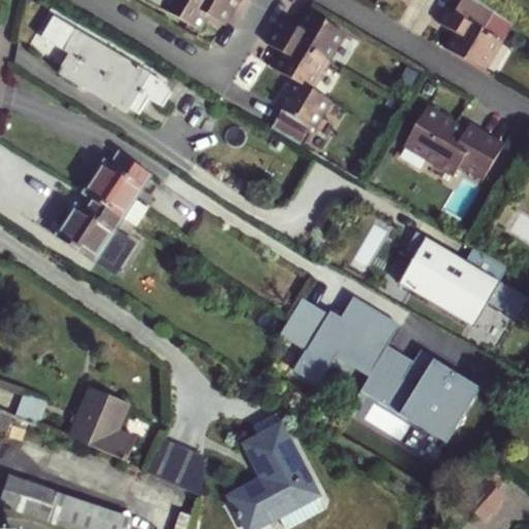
[(230,11),(211,0),(165,0),(160,9),(198,31),(207,16),(223,25),(230,11)]
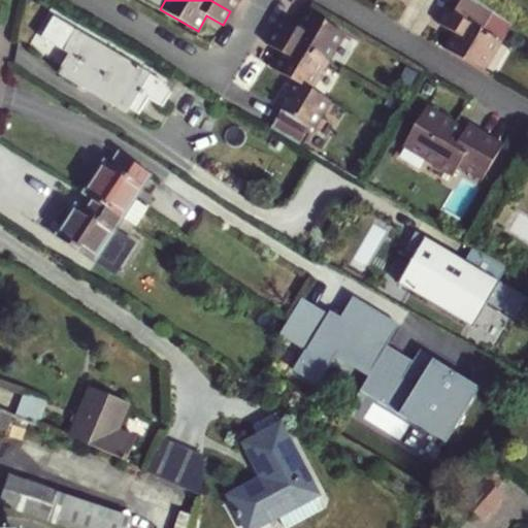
[(210,0),(230,11),(236,0),(210,0)]
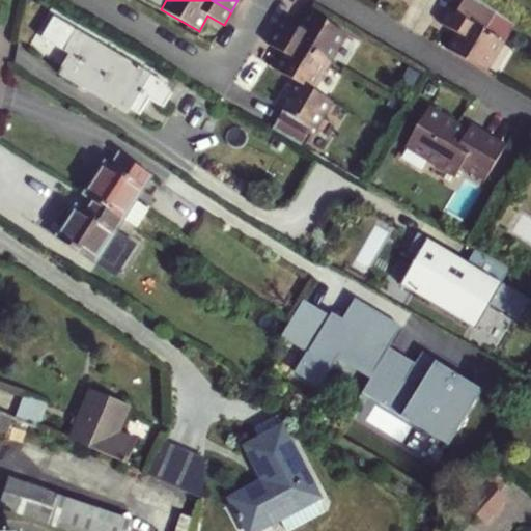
[(500,40),(510,23),(477,0),(460,0),(453,14),(447,9),(440,23),(456,33),(446,50),(484,73),(502,43),(500,40)]
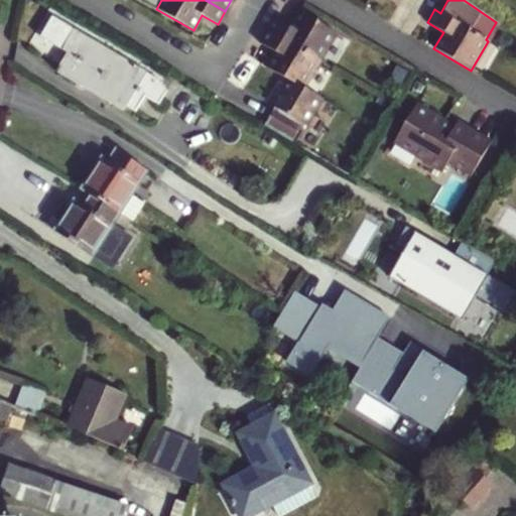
[(274,17),(266,30),(318,61),(335,33),(298,11),(289,26),(274,17)]
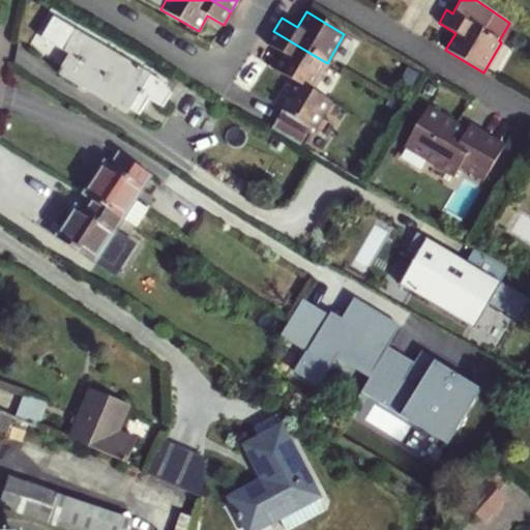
[(40,37),(63,51),(67,54),(58,72),(91,93),(93,89),(128,110),(141,117),(152,97),(166,105),(173,91),(172,88),(150,76),(76,31),(52,18),(40,37)]
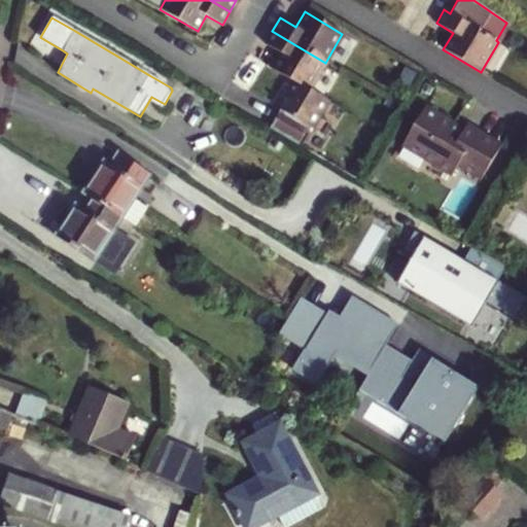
[(293,82),(308,91),(325,63),(272,31),(265,43),(280,54),(271,69),(293,82)]
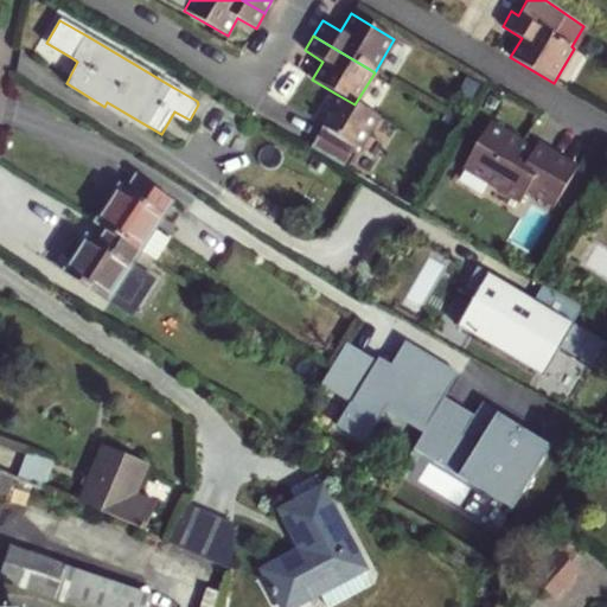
[(355,104),(338,95),(320,125),(324,127),(311,149),(343,167),(356,146),(359,148),(377,117),(355,104)]
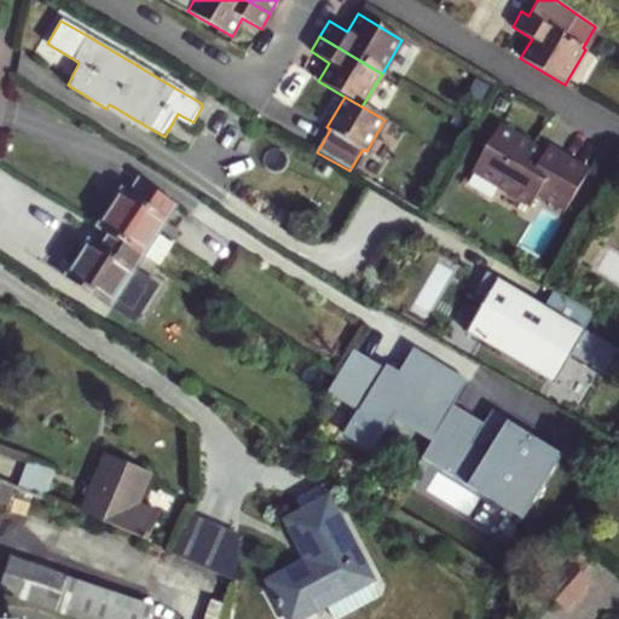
[(545,148),(543,154),(498,127),(472,172),(531,208),(537,197),(563,213),(586,173),(545,148)]
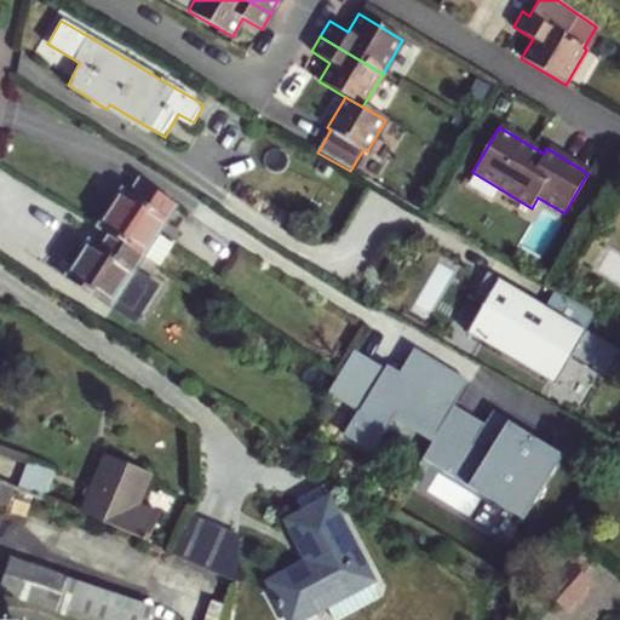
[(97,227),(104,230),(144,257),(158,236),(178,205),(138,179),(130,194),(121,188),(97,227)]
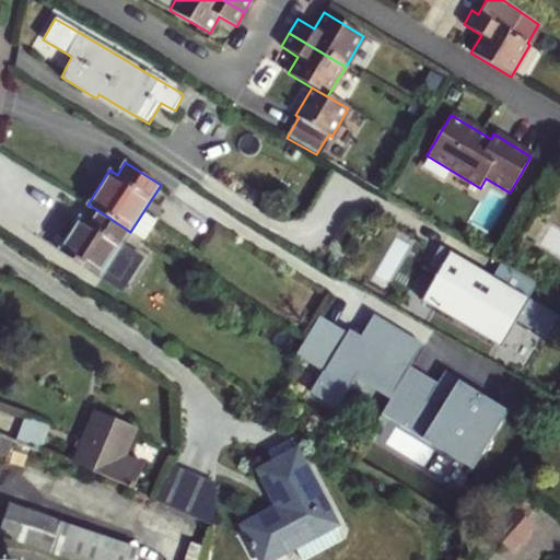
[(80,218),(58,251),(115,288),(127,270),(113,260),(130,232),(94,208),(85,222),(80,218)]
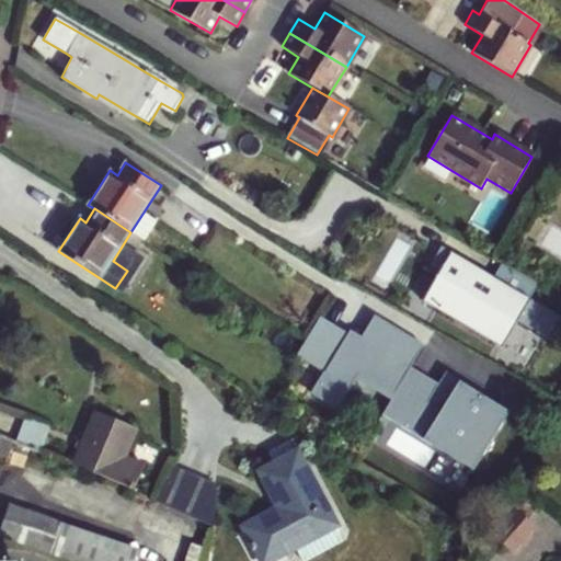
[(157,224),(142,214),(130,232),(145,241),(157,224)]
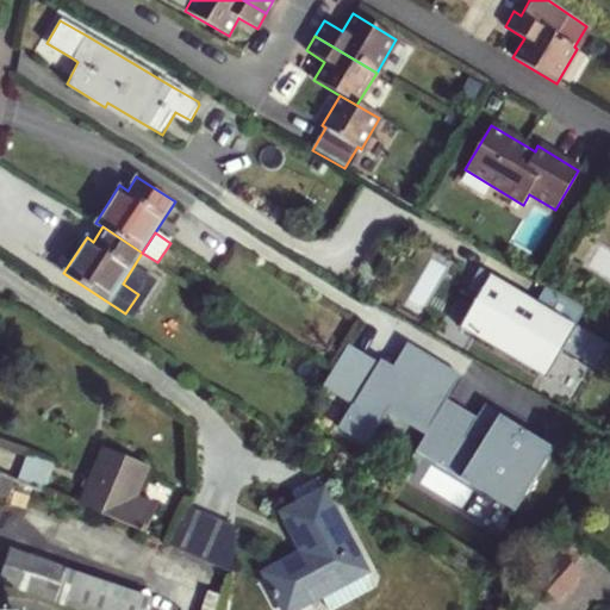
[(480,269),(470,287),(480,294),(475,303),(474,302),(459,328),(545,379),(560,353),(595,372),(609,346),(480,269)]
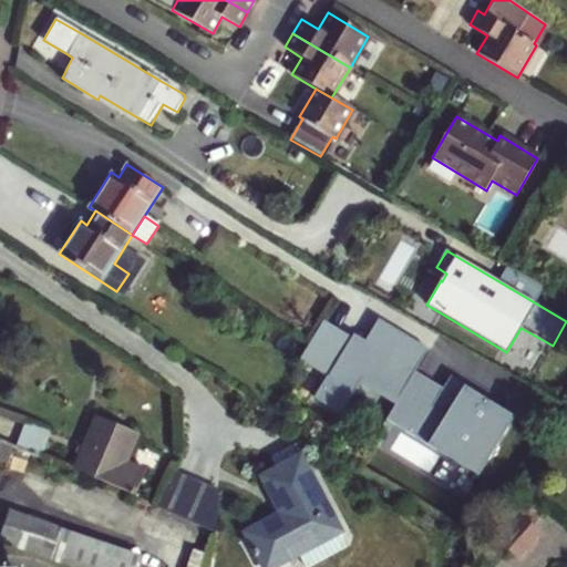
[(436,267),(431,275),(441,280),(442,281),(446,274),(436,267)]
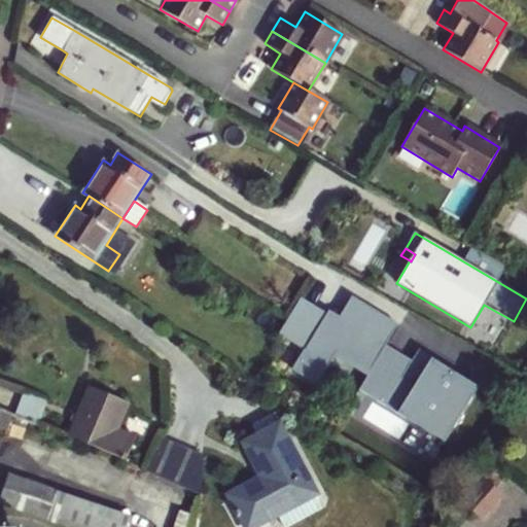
[(324,313),(299,296),(282,323),(308,339),(324,313)]
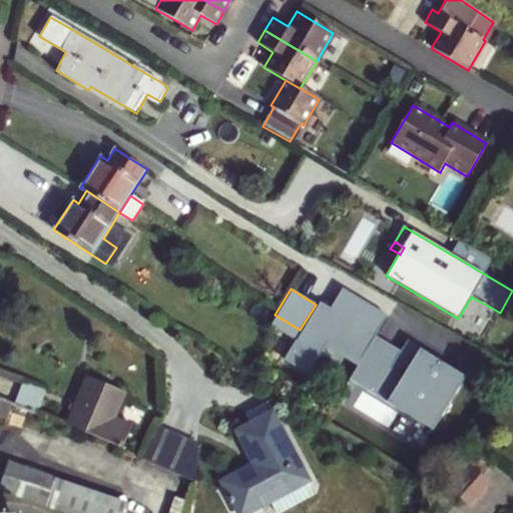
[(318,302),(300,330),(294,340),(282,359),(302,372),(312,355),(316,357),(325,343),(357,363),(358,361),(374,335),(385,317),(341,290),(329,309),(318,302)]
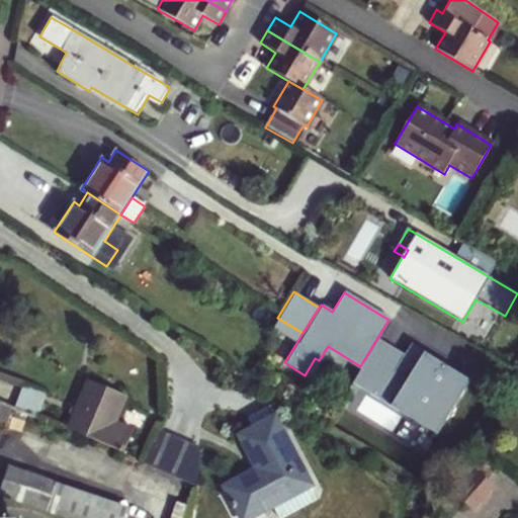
[(444,367),(443,369),(420,355),(405,379),(392,371),(402,355),(377,338),(361,364),(360,366),(349,382),(396,412),(398,408),(436,432),(467,381),(444,367)]
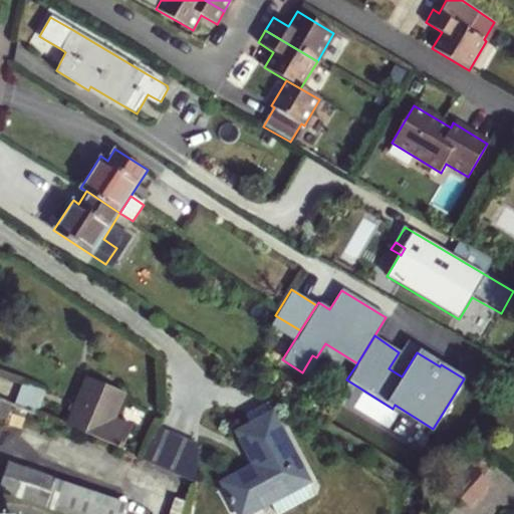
[(124,394),(87,376),(67,426),(119,449),(130,426),(114,420),(124,394)]
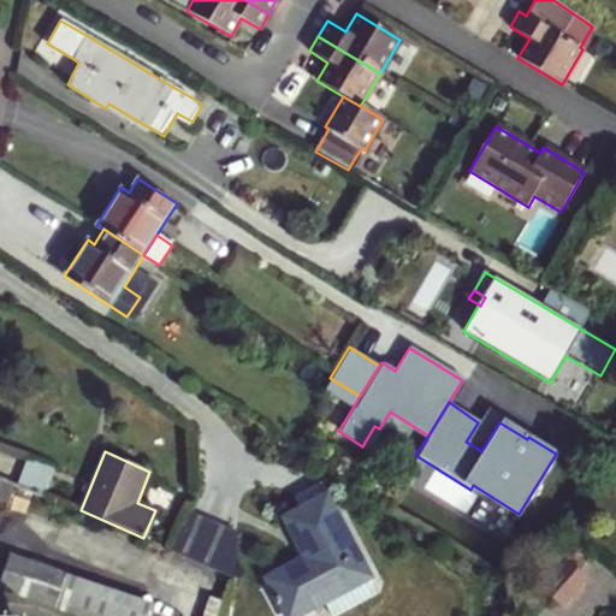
[(0,501),(7,503),(12,485),(0,479),(0,501)]
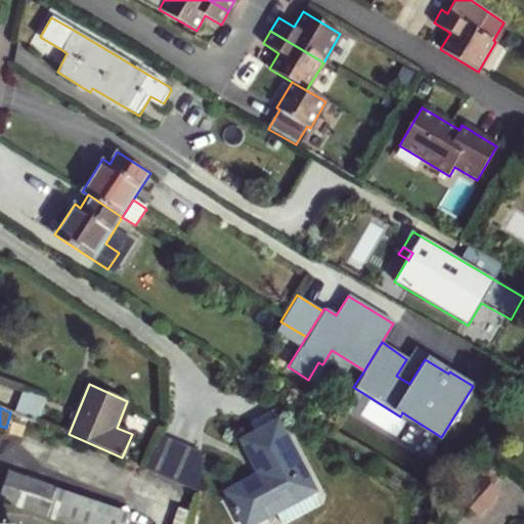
[(261,476),(228,494),(244,523),(253,523),(314,491),(277,424),(244,442),(261,476)]
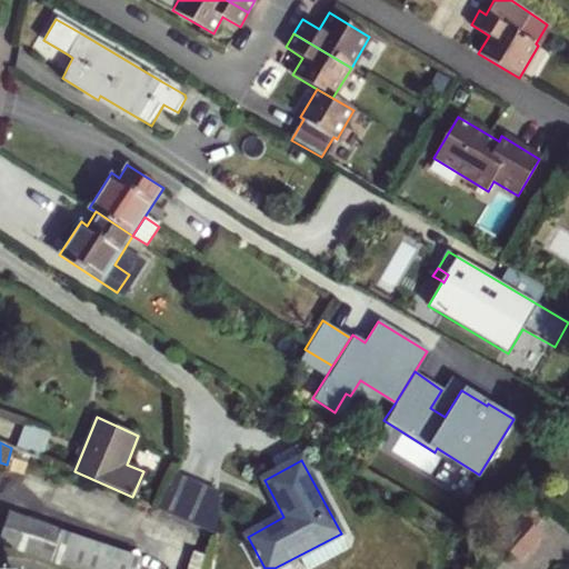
[(159,505),(213,530),(231,492),(177,467),(159,505)]
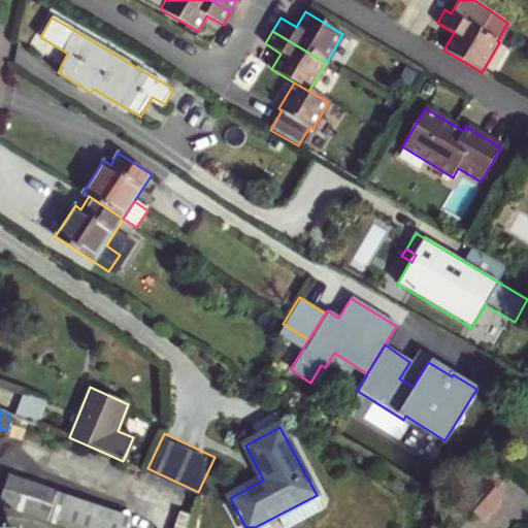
[(0,500),(0,505),(65,527),(91,527),(96,517),(99,506),(8,475),(0,500)]
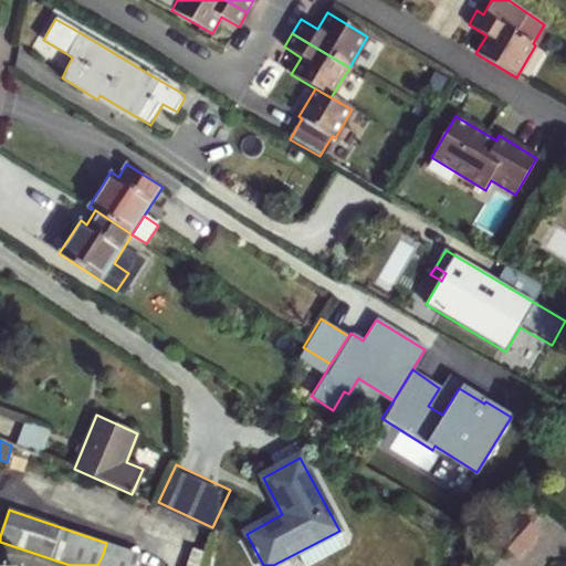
[(523,513),(515,522),(510,517),(500,530),(504,534),(499,541),(515,554),(523,545),(532,535),(538,526),(523,513)]
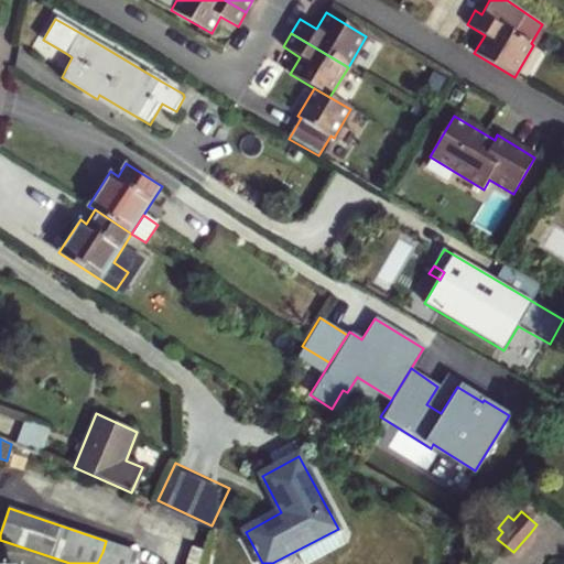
[(534,537),(530,533),(521,543),(525,548),(534,537)]
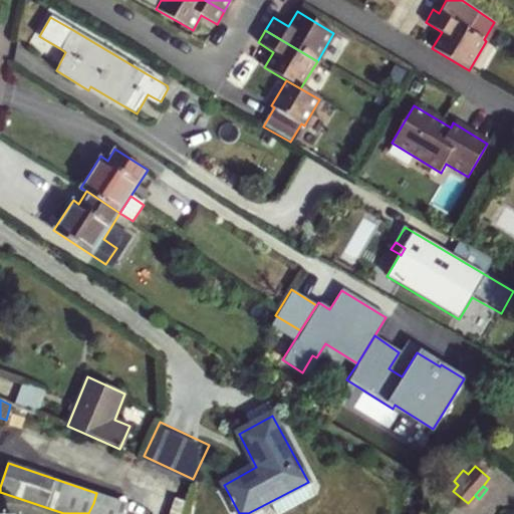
[(93,503),(88,513),(125,513),(93,503)]
